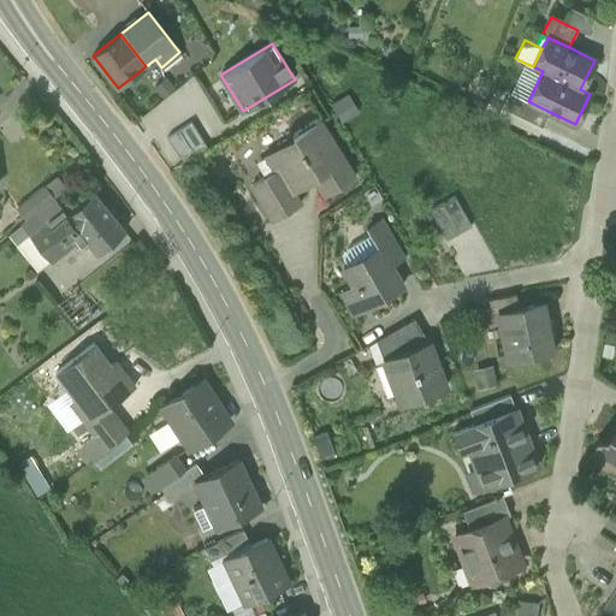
[(525,63),(510,93),(528,101),(543,71),(533,66),(525,63)]
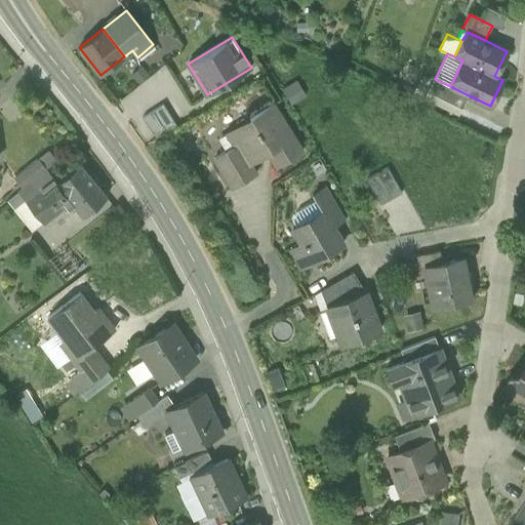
[(428,91),(462,109),(469,95),(450,86),(435,79),(434,78),(428,91)]
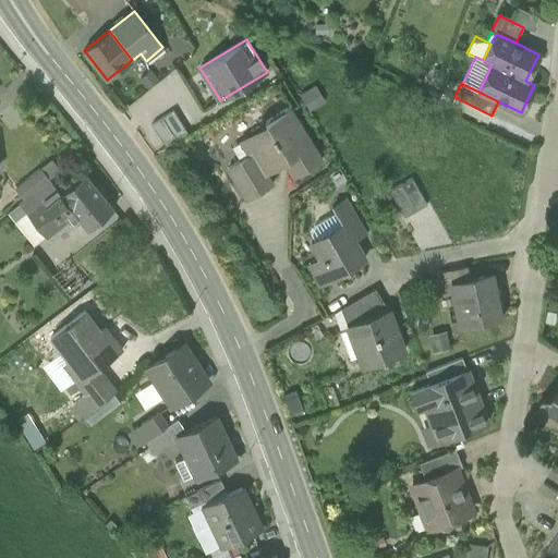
[(489,120),(492,116),(455,97),(451,102),(489,120)]
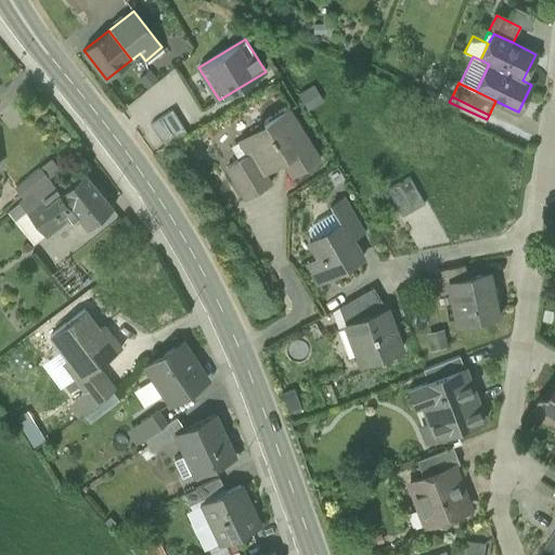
[(284,162),(294,177),(320,160),(287,108),(263,124),(272,137),(270,138),(271,139),(250,152),(263,173),(284,162)]
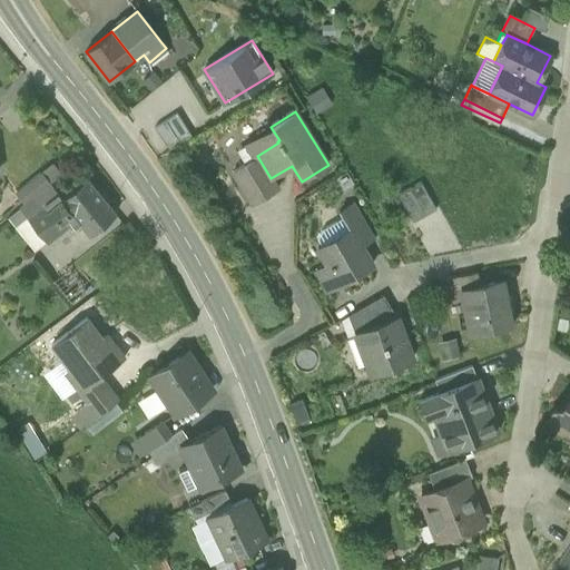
[(192,136),(177,114),(155,127),(169,150),(192,136)]
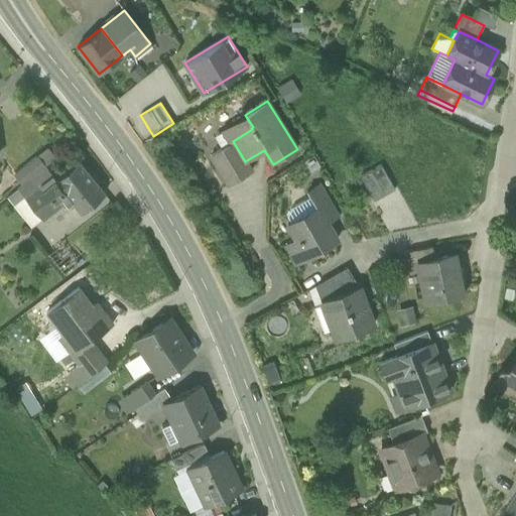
[(224,128),(232,142),(233,141),(252,129),(251,128),(253,127),(245,115),(224,128)]
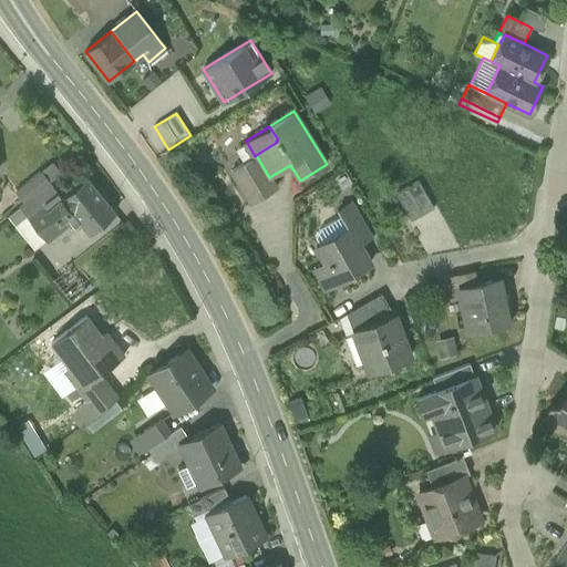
[(232,169),(251,203),(276,188),(269,177),(256,155),(255,156),(232,169)]
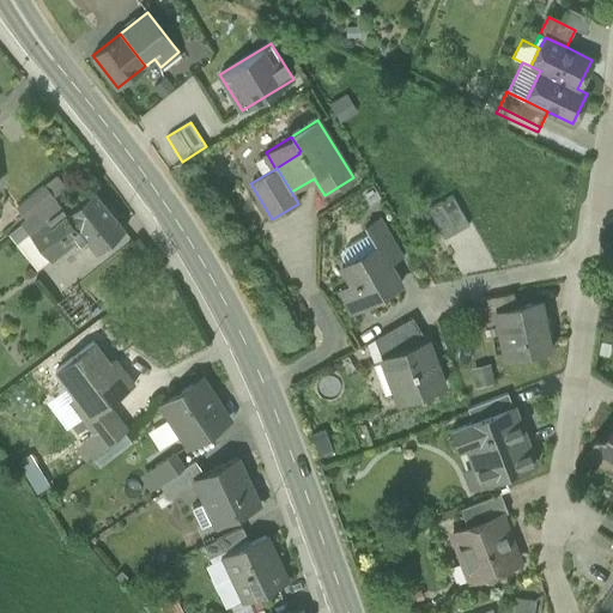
[(80,234),(97,253),(125,230),(93,192),(66,214),(54,198),(28,217),(56,253),(80,234)]
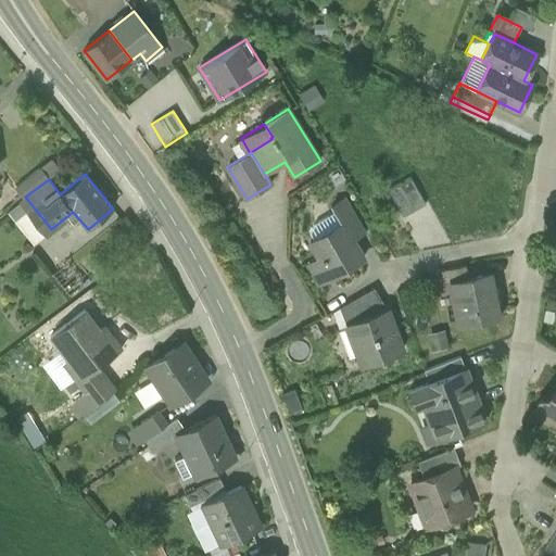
[(387,185),(404,216),(425,203),(408,174),(404,177),(403,175),(387,185)]
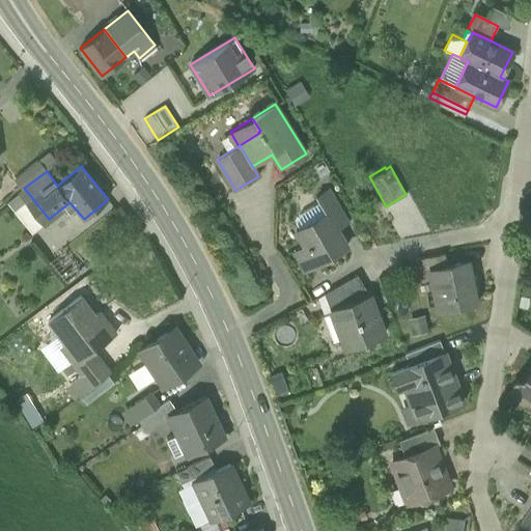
[(327,213),(336,228),(346,222),(328,190),(316,197),(319,203),(326,214),(327,213)]
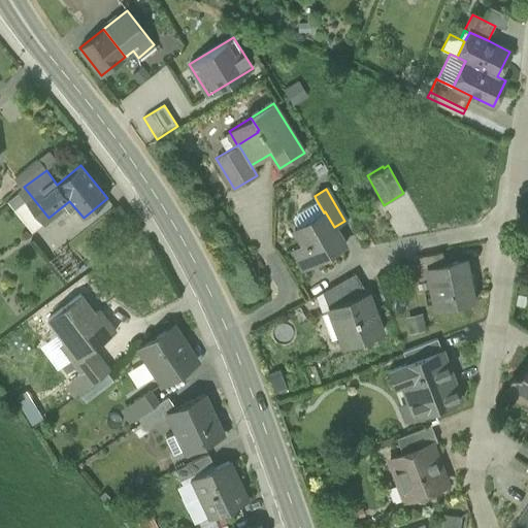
[(325,211),(324,212),(318,202),(299,212),(294,221),(298,227),(294,229),(315,263),(344,245),(334,227),(325,211)]
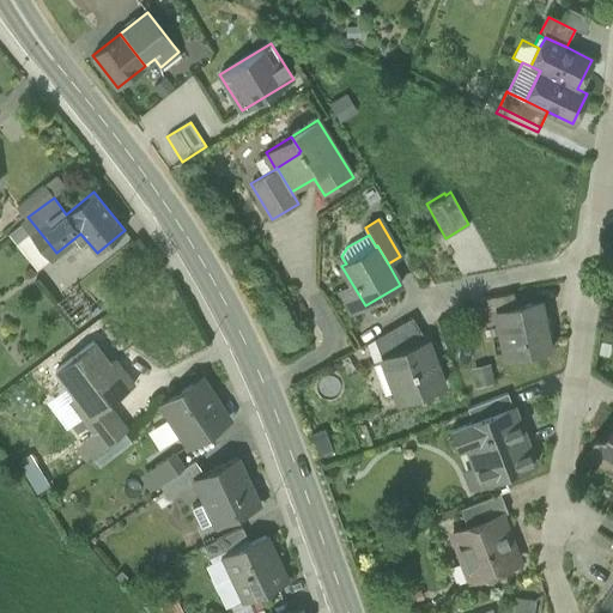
[(487,298),(490,313),(496,311),(517,307),(515,293),(487,298)]
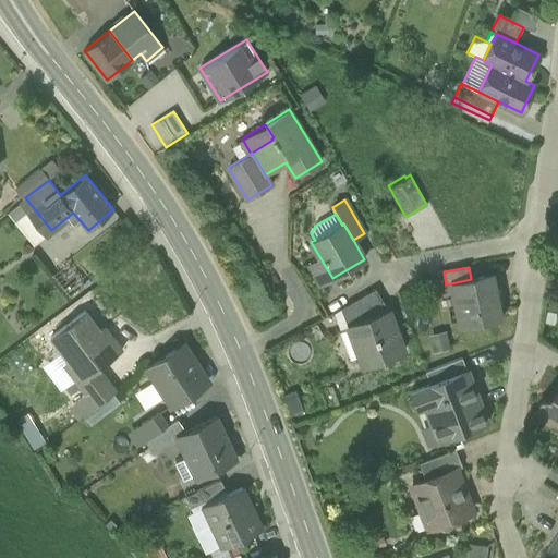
[(451,283),(460,327),(504,318),(495,275),(471,279),(451,283)]
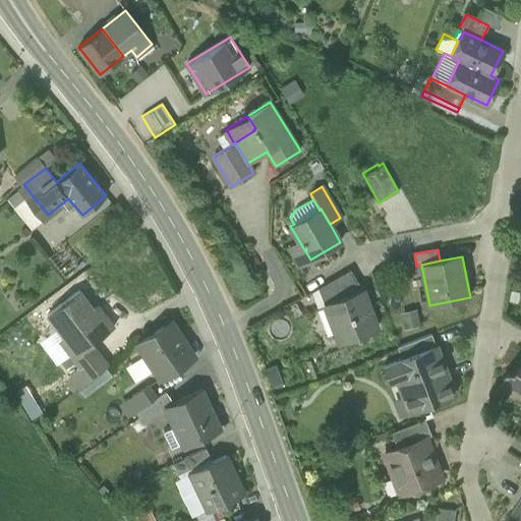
[(319,288),(325,304),(362,289),(351,270),(319,288)]
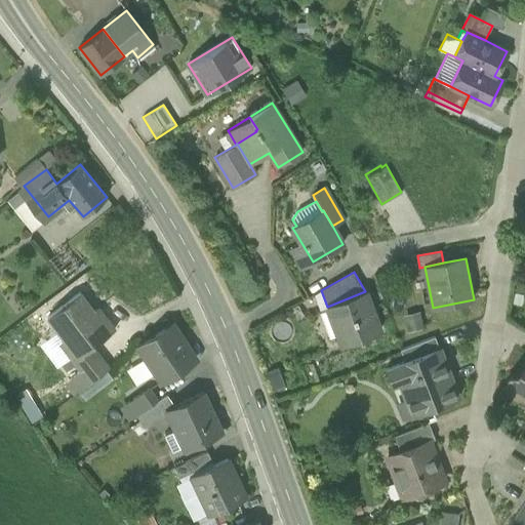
[(327,307),(341,345),(379,330),(365,291),(327,307)]
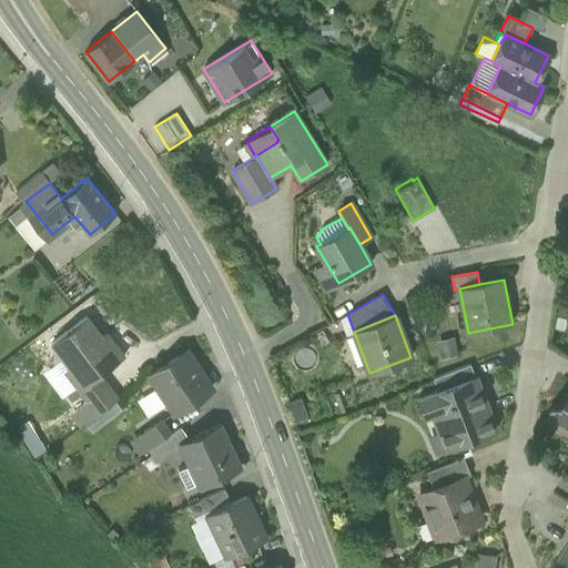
[(73,384),(79,391),(100,375),(124,356),(108,333),(102,337),(85,316),(51,343),(69,366),(63,371),(74,384),(73,384)]
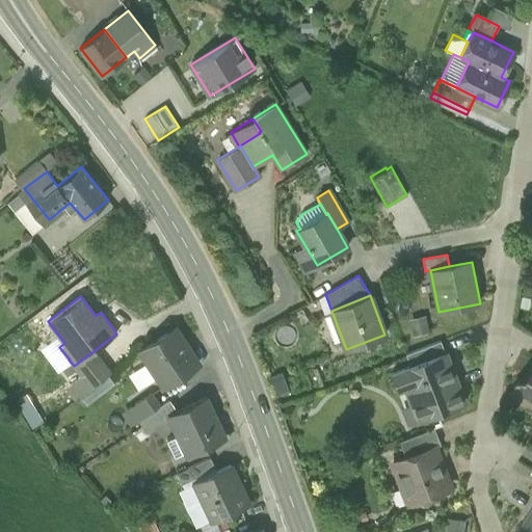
[(140,350),(164,386),(197,364),(175,328),(140,350)]
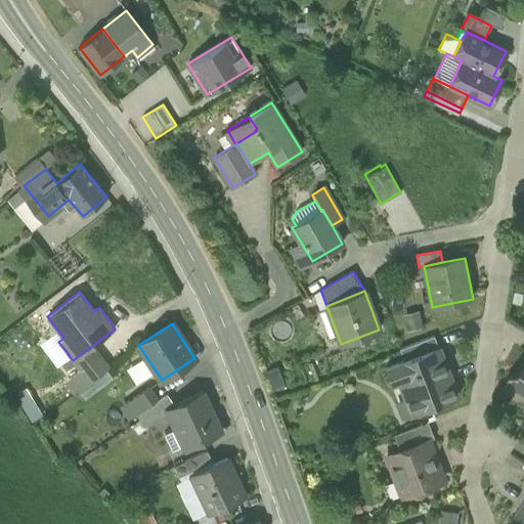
[(398,349),(402,361),(438,347),(434,336),(401,348),(398,349)]
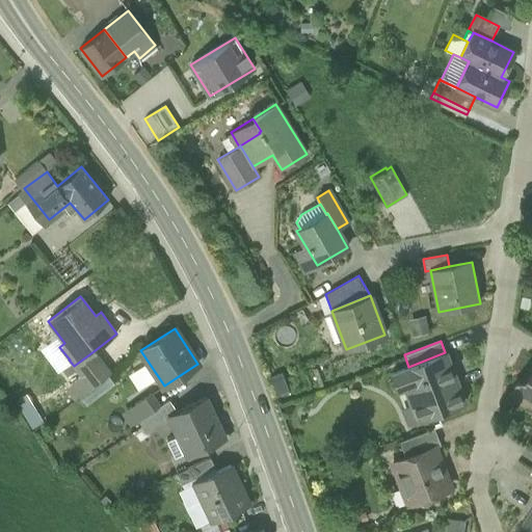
[(74,366),(81,376),(101,361),(94,351),(74,366)]
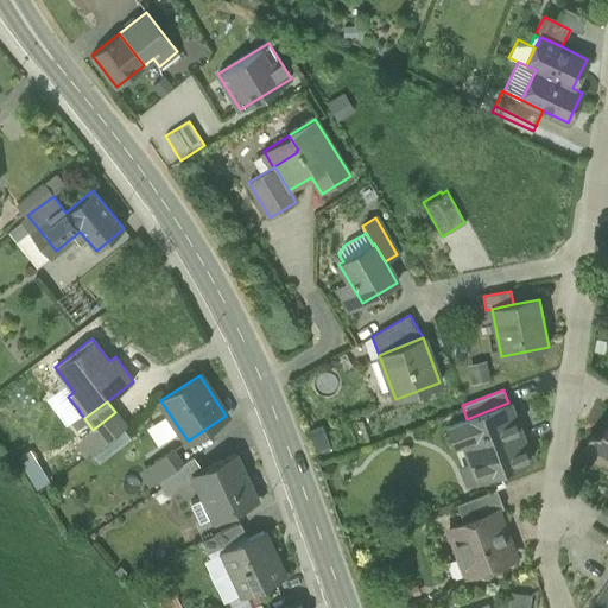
[(463,441),(472,463),(477,461),(483,477),(531,461),(525,444),(526,443),(520,430),(519,431),(508,403),(467,419),(447,426),(454,444),(463,441)]
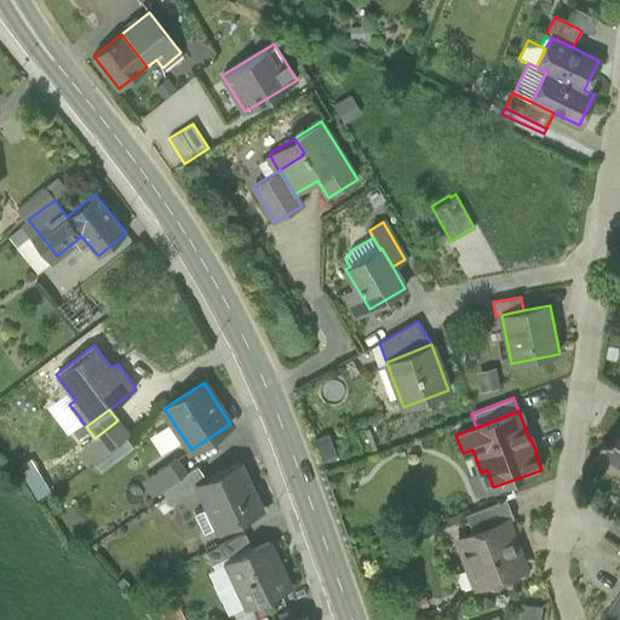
[(128,434),(118,420),(95,438),(81,448),(92,461),(128,434)]
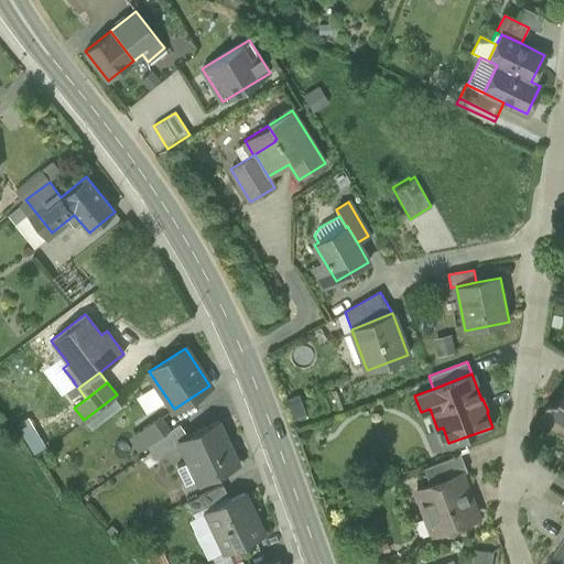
[(563,427),(563,396),(561,401),(550,403),(544,412),(546,423),(556,430),(563,427)]
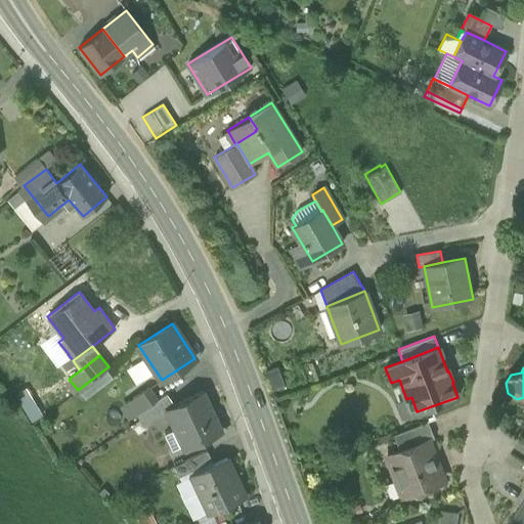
[(133,417),(136,413),(157,400),(148,388),(124,404),(133,417)]
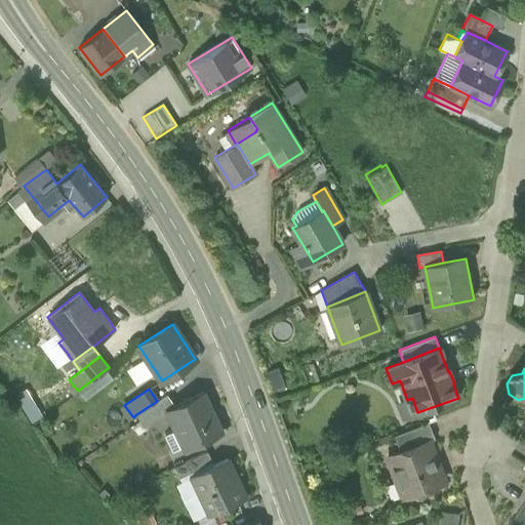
[(166,411),(175,430),(164,435),(172,450),(183,445),(185,448),(221,431),(203,393),(175,406),(166,410),(166,411)]
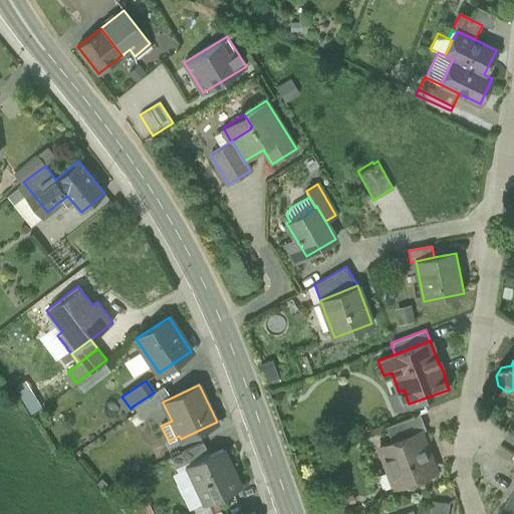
[(164,387),(154,393),(134,406),(141,417),(161,404),(163,403),(163,402),(172,398),(164,387)]
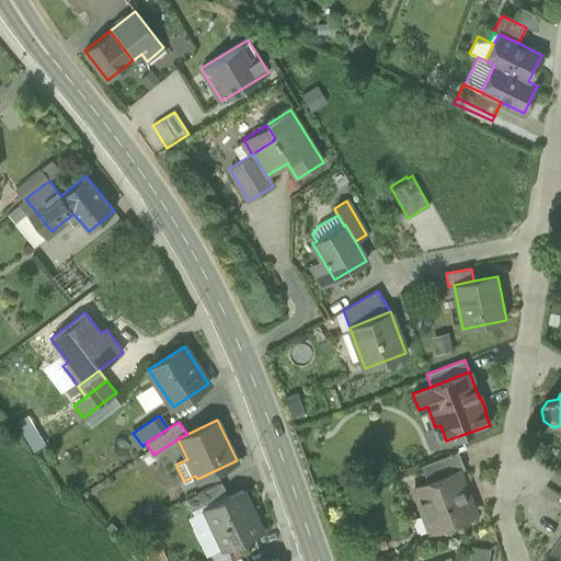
[(442,443),(446,441),(441,425),(435,427),(442,443)]
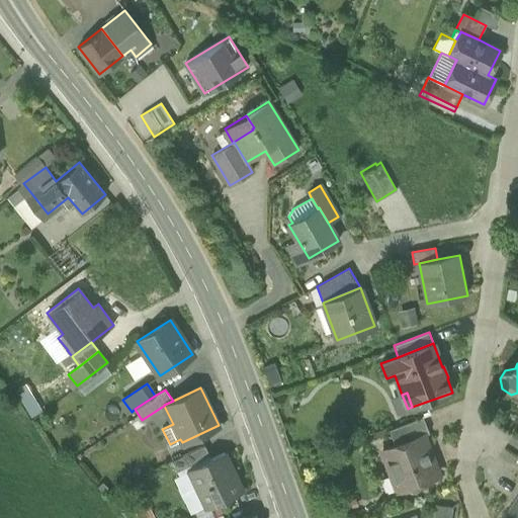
[(389,429),(395,444),(421,434),(421,435),(429,432),(423,417),(389,429)]
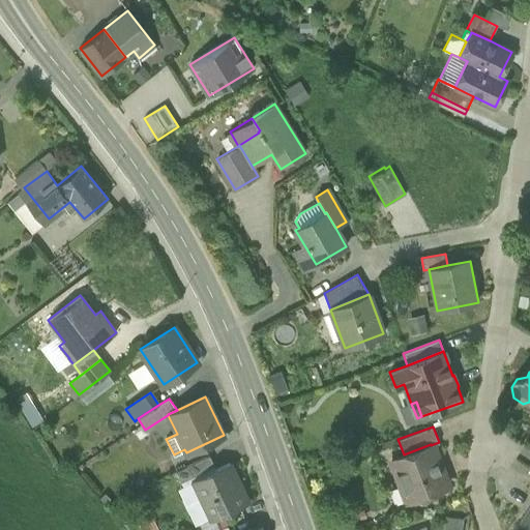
[(415,501),(421,503),(429,501),(431,495),(431,494),(447,488),(431,445),(431,444),(404,454),(392,460),(402,486),(406,483),(411,498),(408,499),(408,502),(414,499),(415,501)]
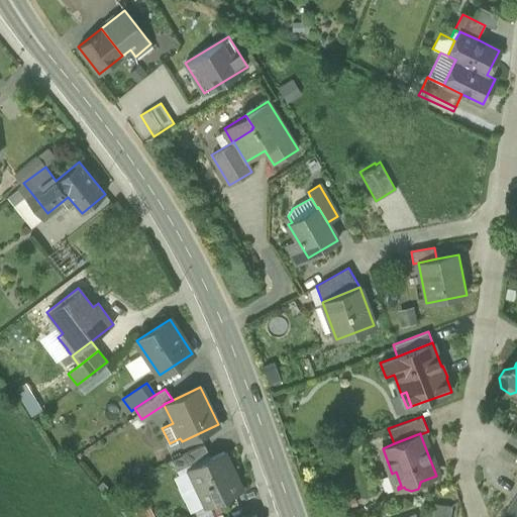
[(172,460),(177,471),(210,455),(205,444),(172,460)]
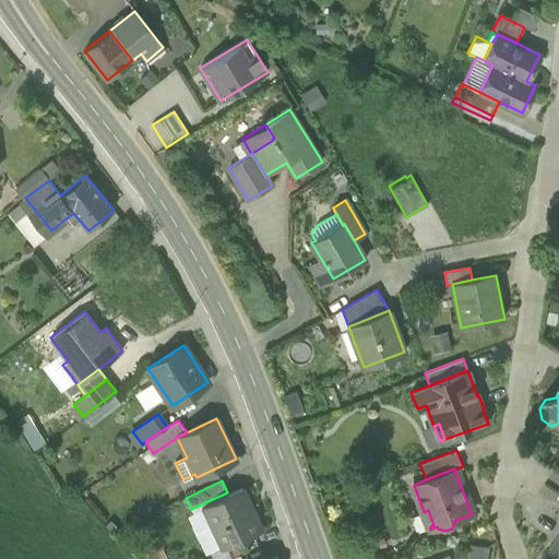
[(204,507),(223,546),(223,547),(261,530),(241,489),(204,507)]
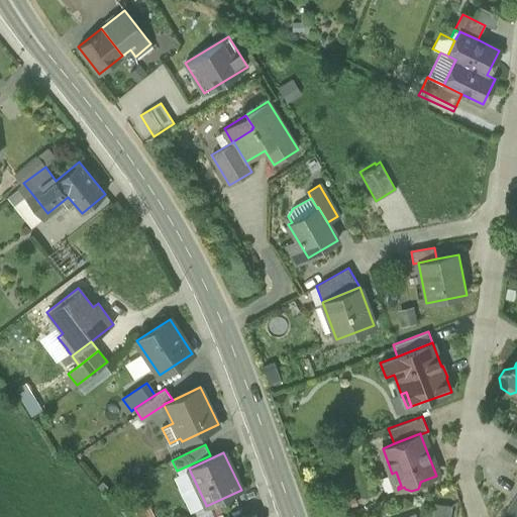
[(195,509),(206,505),(189,469),(179,474),(183,484),(181,488),(186,499),(191,500),(195,509)]
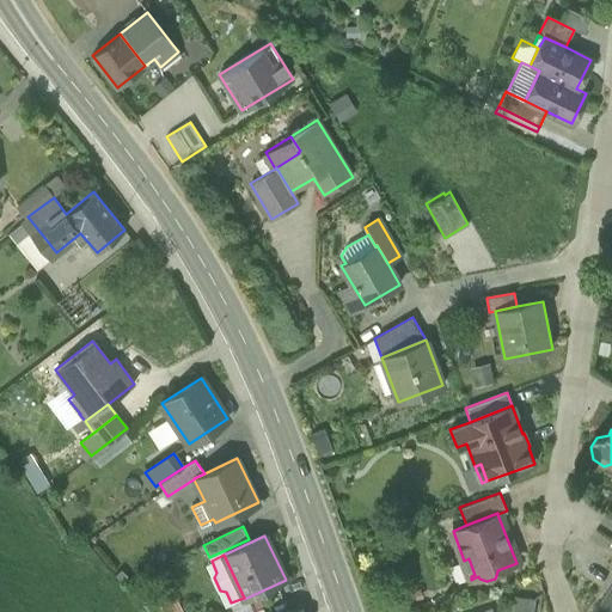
[(464,561),(471,576),(475,575),(469,558),(464,561)]
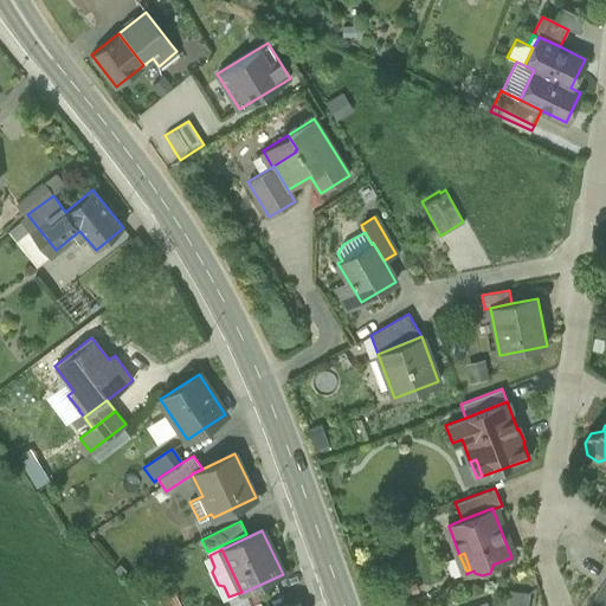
[(605,605),(605,585),(592,605),(605,605)]
